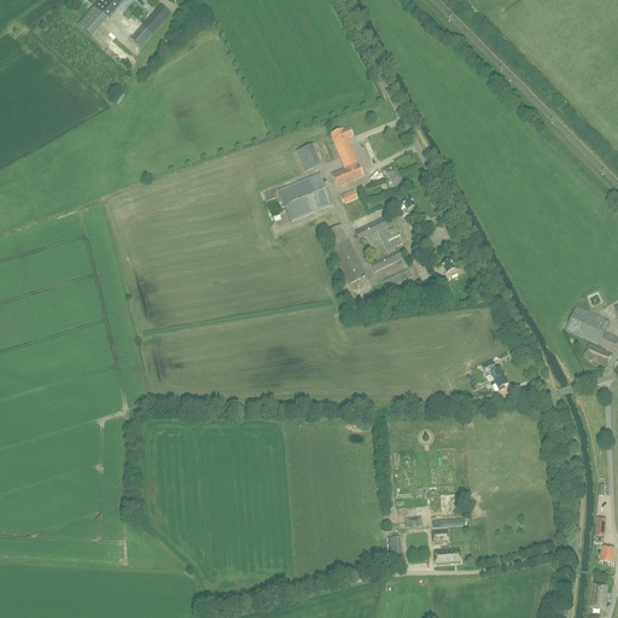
[(99,0),(94,6),(79,24),(92,36),(109,18),(123,0),(99,0)]
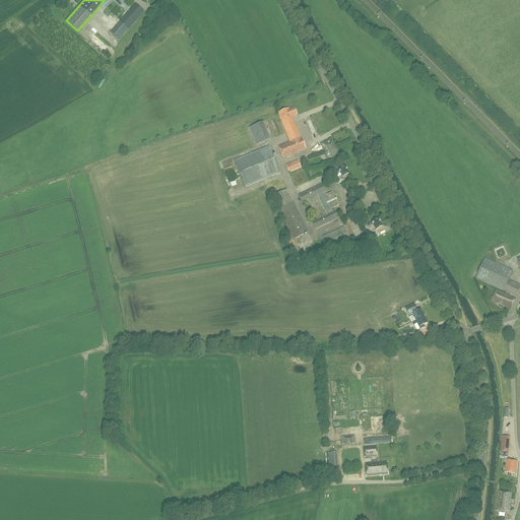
[(117,19),(122,15),(120,12),(119,11),(122,8),(119,3),(110,10),(117,19)]
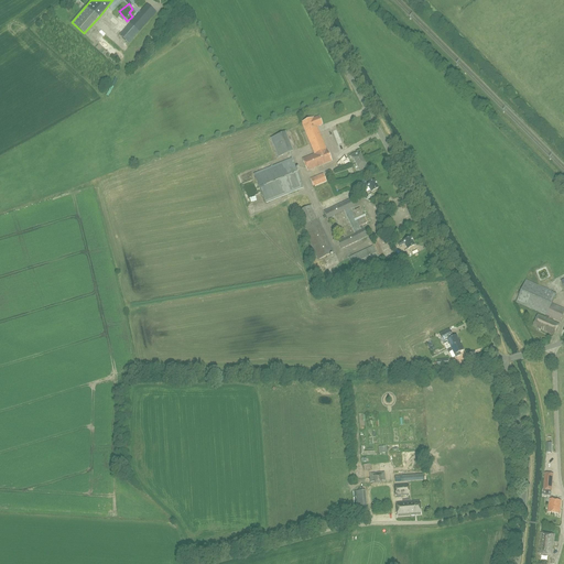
[(147,4),(130,23),(120,35),(128,43),(139,31),(155,11),(147,4)]
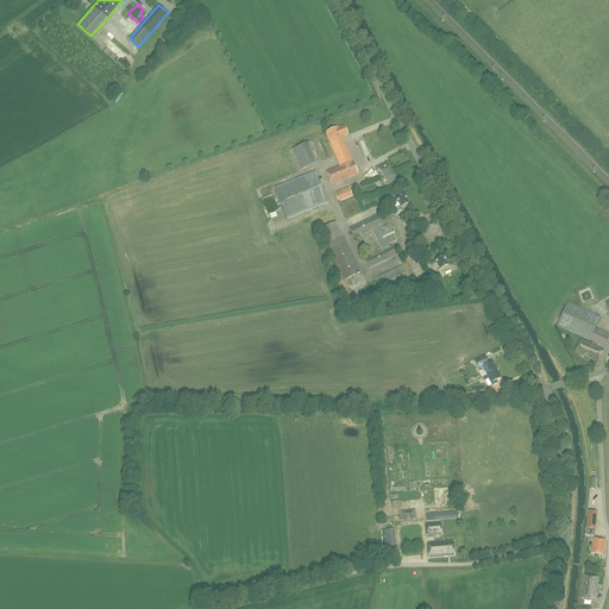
[(352,162),(343,137),(347,135),(344,126),(339,129),(338,127),(326,133),(339,167),(326,173),(332,184),(358,174),(353,162),(352,162)]
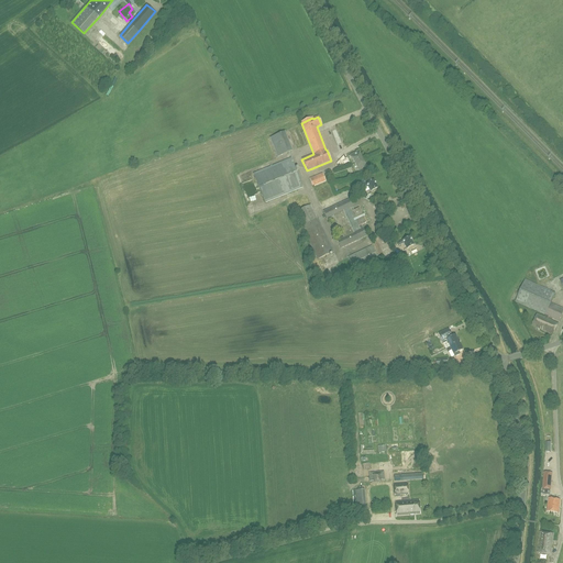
[(277,157),(291,151),(284,132),(269,139),(277,157)]
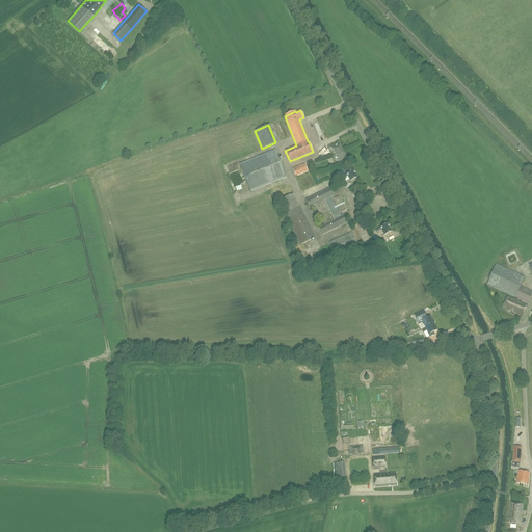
[(331,147),(336,155),(340,162),(343,160),(343,159),(346,157),(343,151),(340,145),(339,147),(338,143),(335,145),(335,144),(331,147)]
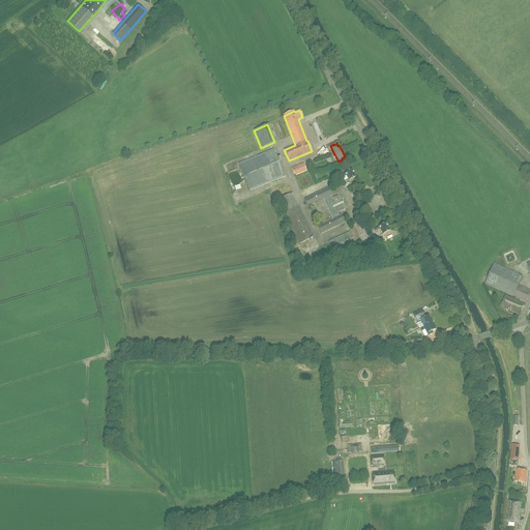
[(273,149),(238,164),(249,190),(285,177),(273,149)]
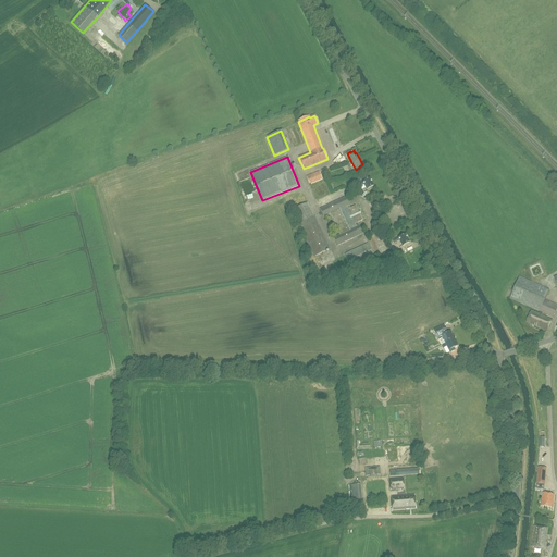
[(319,172),(307,177),(310,185),(322,180),(319,172)]
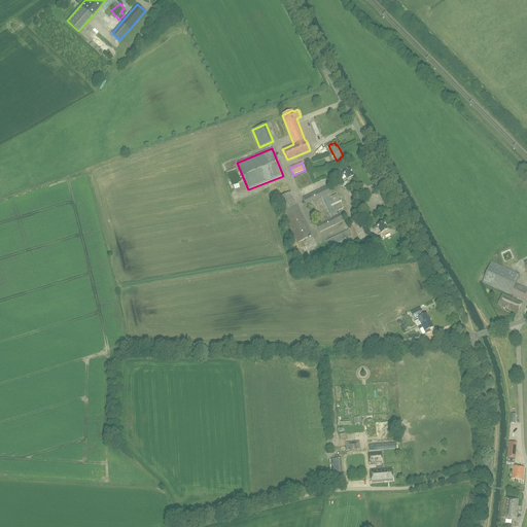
[(227,170),(230,175),(240,172),(238,167),(227,170)]
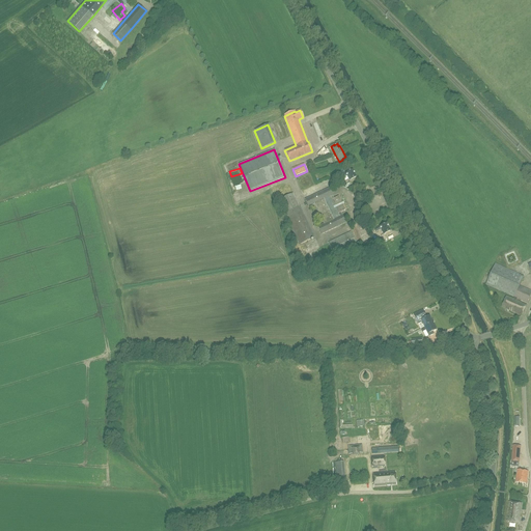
[(356,177),(353,170),(346,174),(345,173),(340,175),(342,178),(346,176),(350,180),(356,177)]
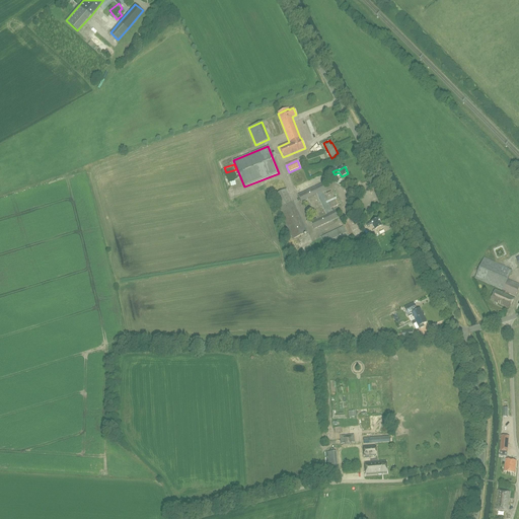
[(338,206),(330,192),(326,194),(325,192),(321,183),(298,195),(301,203),(307,200),(316,219),(310,222),(314,229),(338,218),(335,210),(334,211),(332,208),(338,206)]
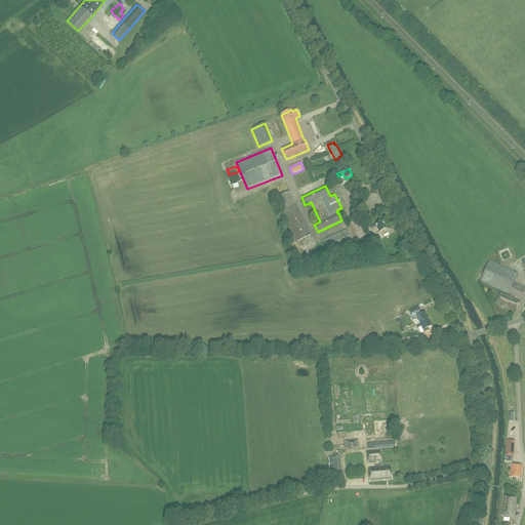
[(289,192),(275,198),(296,242),(312,235),(296,204),(295,204),(289,192)]
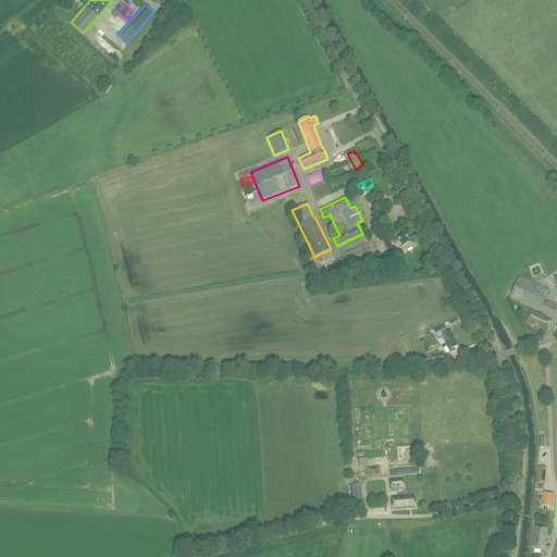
[(409,243),(406,235),(398,238),(398,237),(392,240),(394,244),(399,240),(403,246),(409,243)]
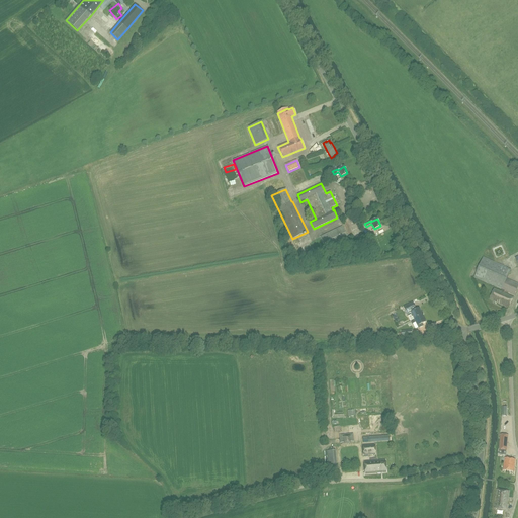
[(321,237),(327,250),(348,240),(342,227),(321,237)]
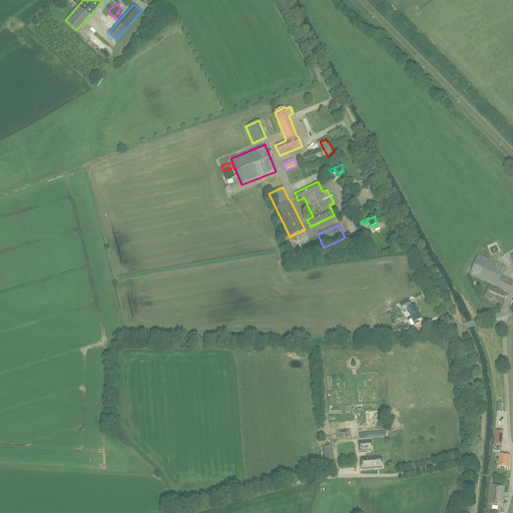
[(470,275),(497,287),(500,288),(510,293),(512,284),(512,282),(502,277),(506,268),(478,254),(470,275)]
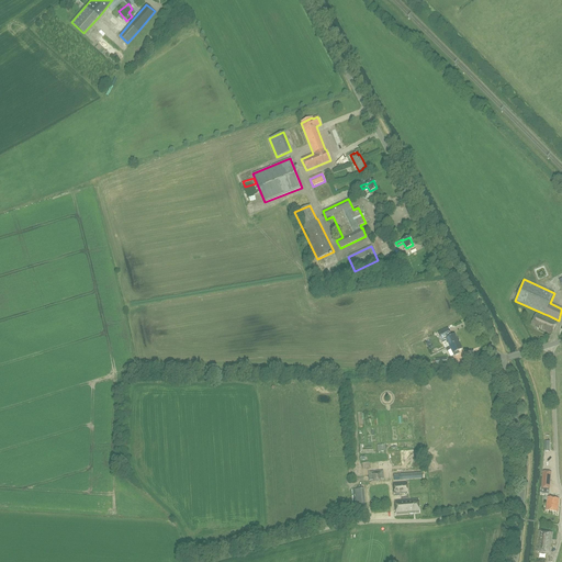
[(547,317),(548,315),(544,314),(543,316),(536,313),(531,325),(552,334),(558,323),(547,317)]
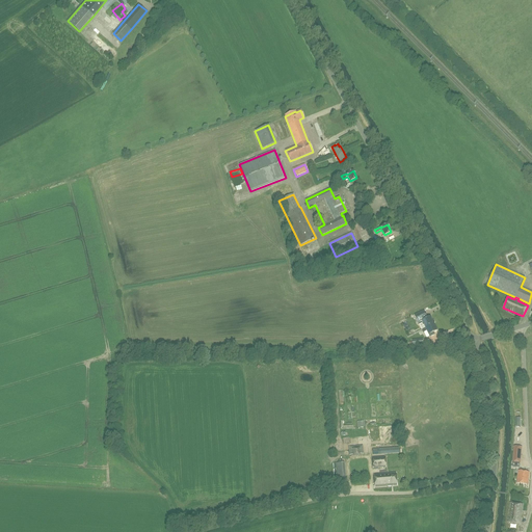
[(430,317),(428,318),(424,311),(415,315),(419,324),(422,323),(423,323),(425,328),(434,324),(430,317)]
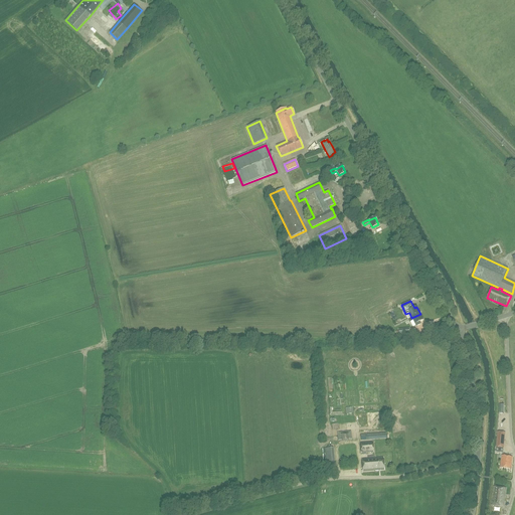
[(423,321),(420,314),(411,318),(416,326),(420,324),(419,322),(423,321)]
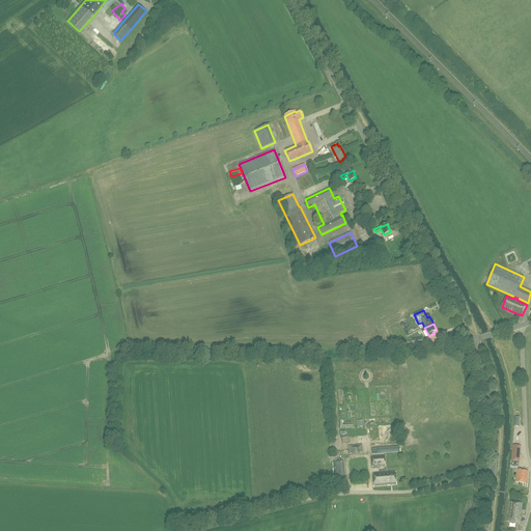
[(412,339),(412,341),(409,341),(410,346),(412,346),(412,345),(413,345),(422,344),(422,338),(412,339)]
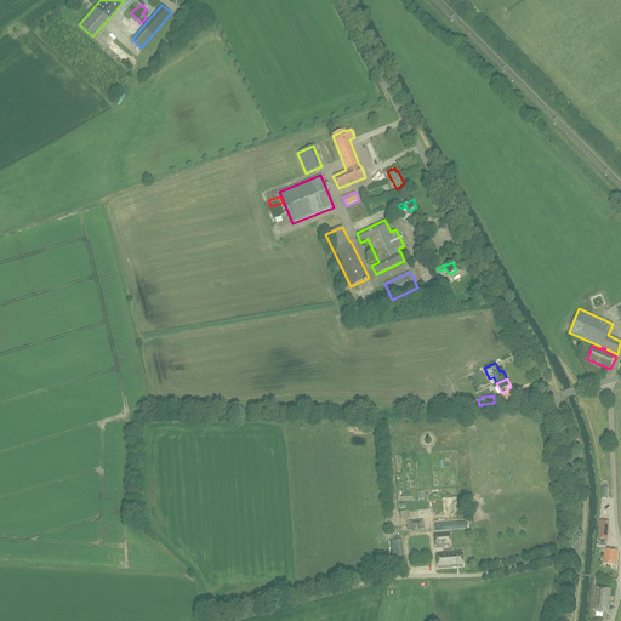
[(408,531),(425,530),(423,520),(406,522),(408,531)]
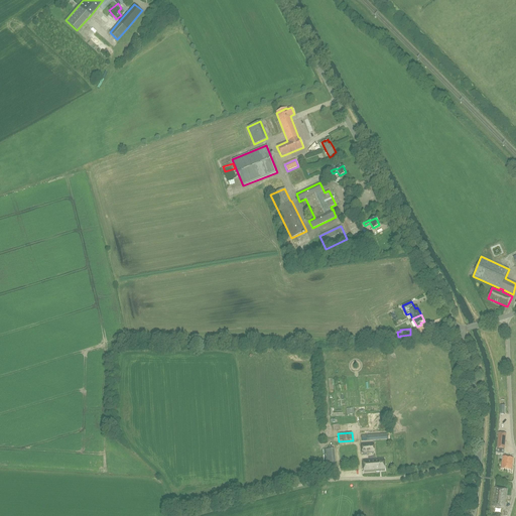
[(498,448),(504,448),(506,433),(499,433),(498,448)]
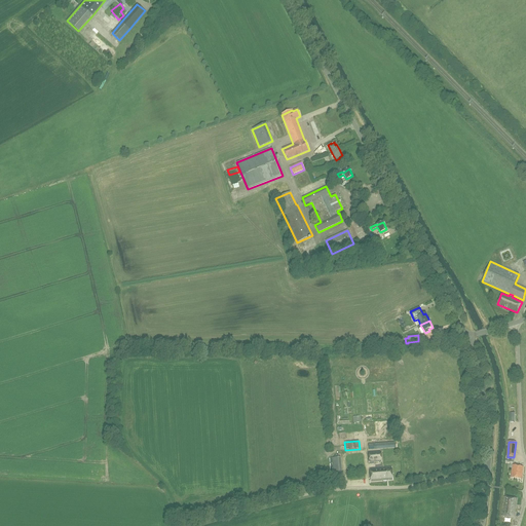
[(381,461),(380,451),(368,452),(369,462),(381,461)]
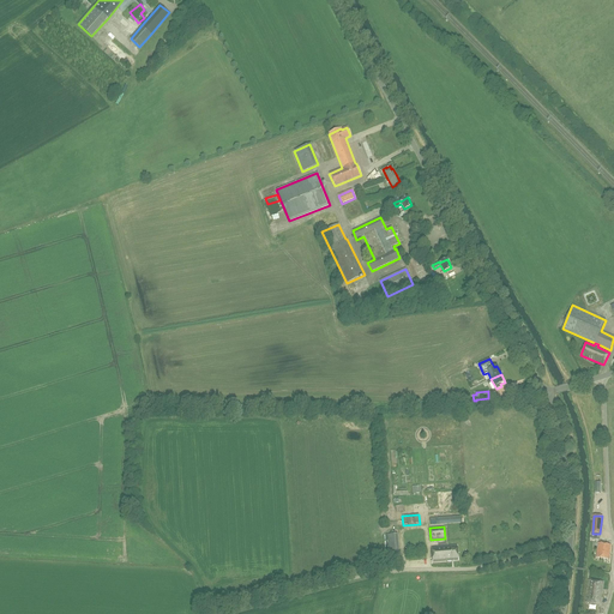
[(599,543),(596,558),(609,559),(611,545),(599,543)]
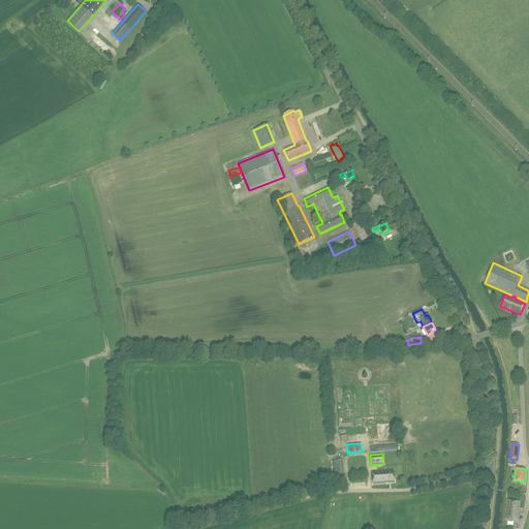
[(394,470),(371,471),(372,485),(395,483),(394,470)]
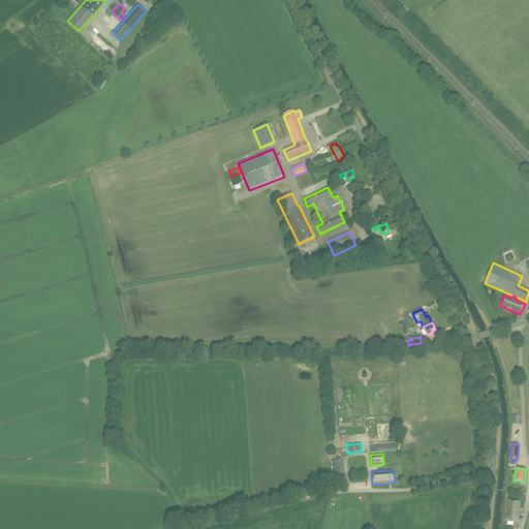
[(504,519),(517,521),(520,501),(507,500),(504,519)]
